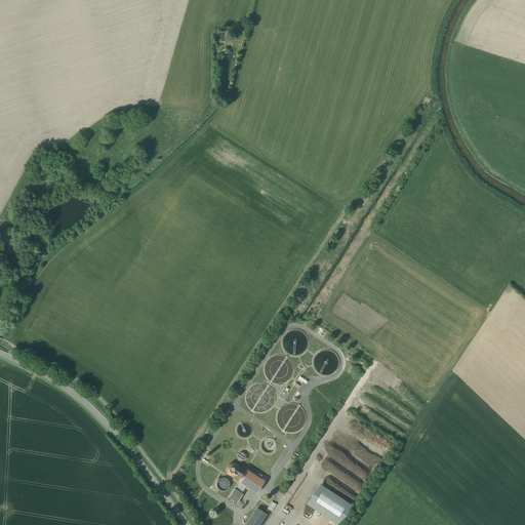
[(209,449),(203,459),(207,462),(208,461),(207,460),(213,451),(209,449)]
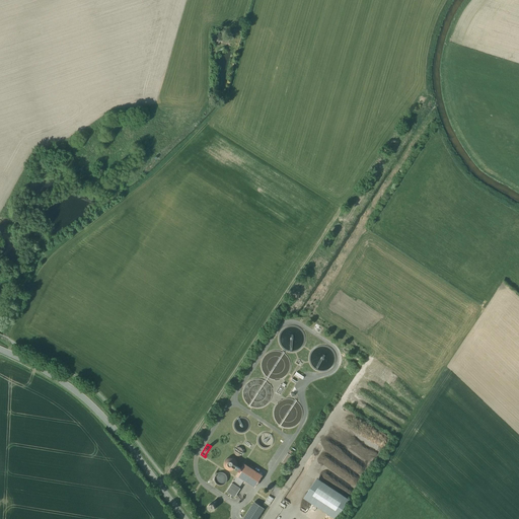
[(293,456),(288,453),(283,462),(288,465),(293,456)]
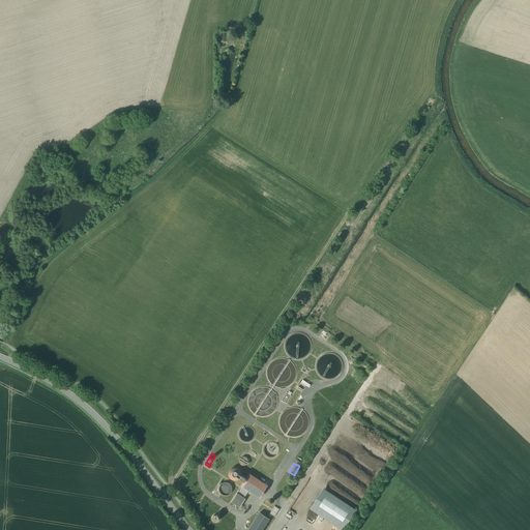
[(267,486),(249,474),(246,479),(245,482),(243,486),(260,497),(267,486)]
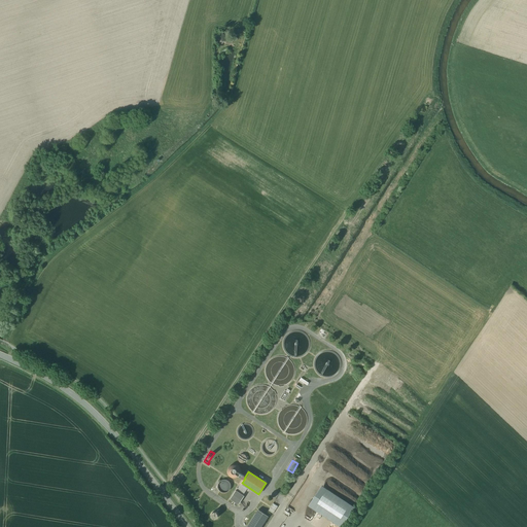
[(353,507),(322,487),(310,505),(312,507),(341,526),(353,507)]
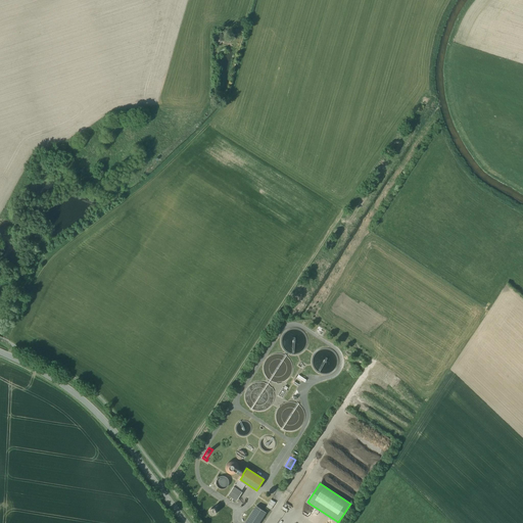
[(242,492),(234,486),(229,495),(233,497),(236,500),(237,501),(242,492)]
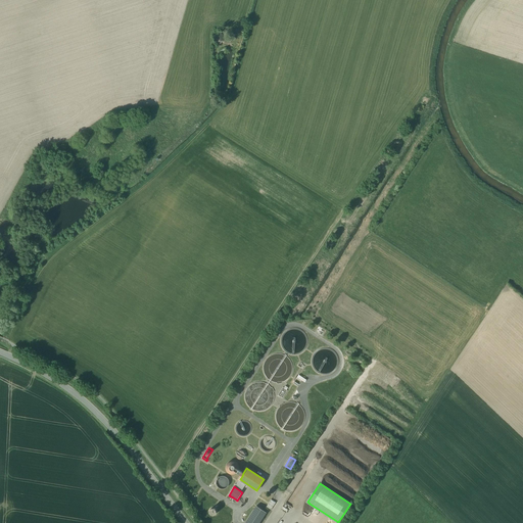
[(271,500),(267,507),(271,510),(276,503),(271,500)]
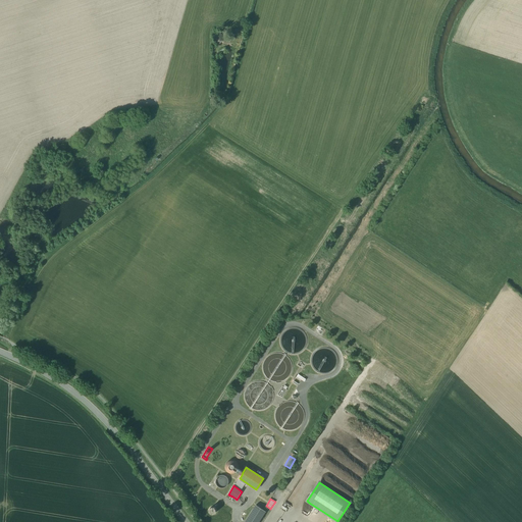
[(256,505),(244,521),(259,521),(266,512),(256,505)]
